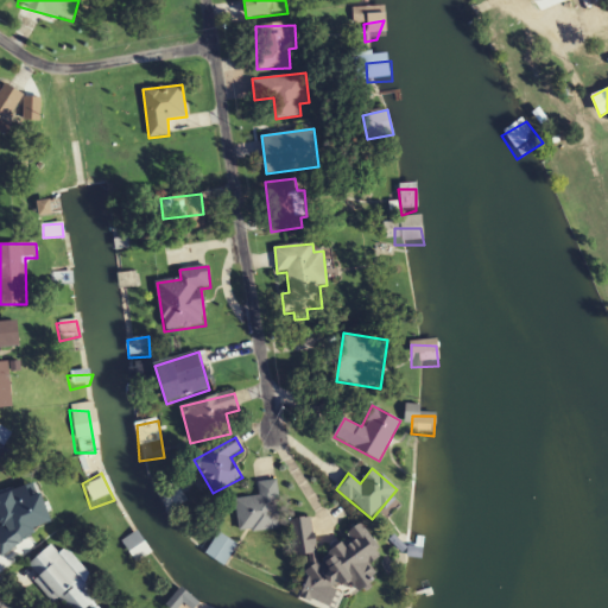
[(282,529),(276,481),(259,483),(260,498),(238,500),(241,533),(282,529)]
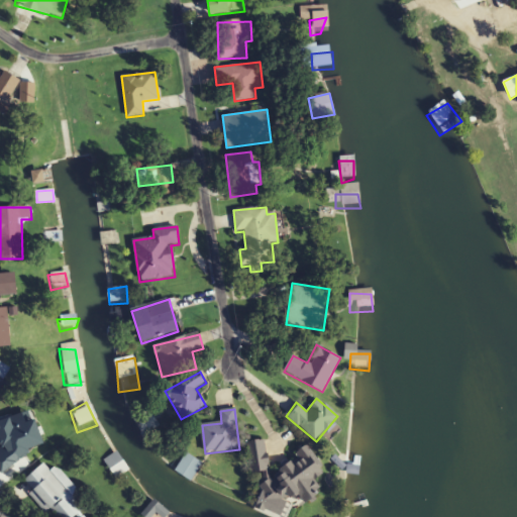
[(144,433),(158,425),(149,411),(136,419),(144,433)]
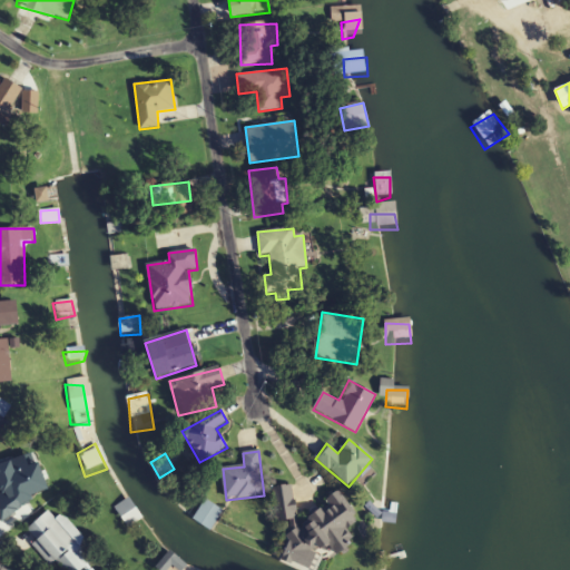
[(0,459),(0,509),(2,517),(27,509),(11,457),(0,459)]
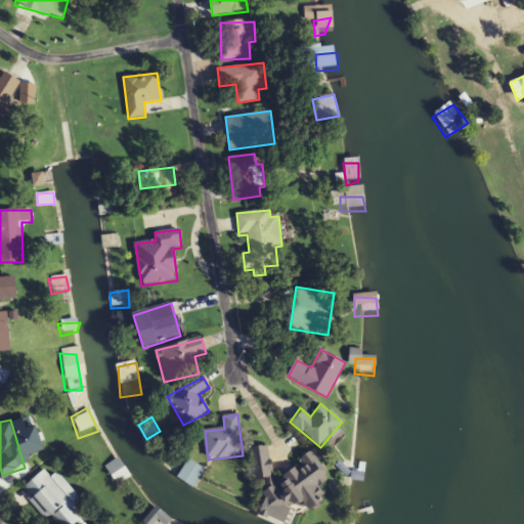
[(273,483),(269,446),(252,448),(251,452),(254,479),(267,478),(268,484),(260,512),(260,514),(286,521),(291,518),(294,508),(300,504),(311,507),(325,497),(318,486),(328,480),(311,455),(302,456),(300,466),(273,483)]
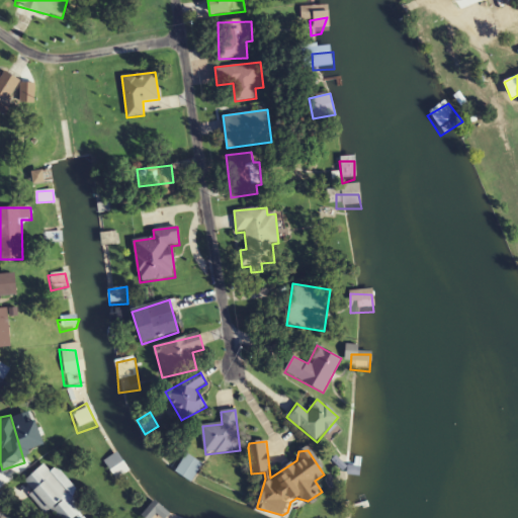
[(191,482),(201,464),(185,455),(176,472),(191,482)]
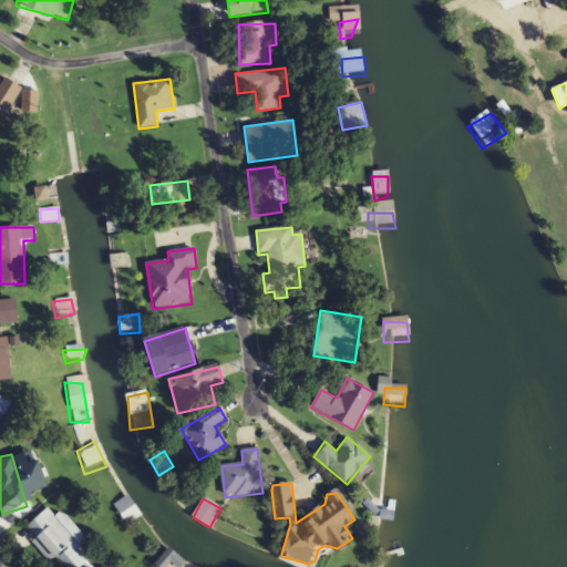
[(126,501),(141,521),(126,529),(113,508),(126,501)]
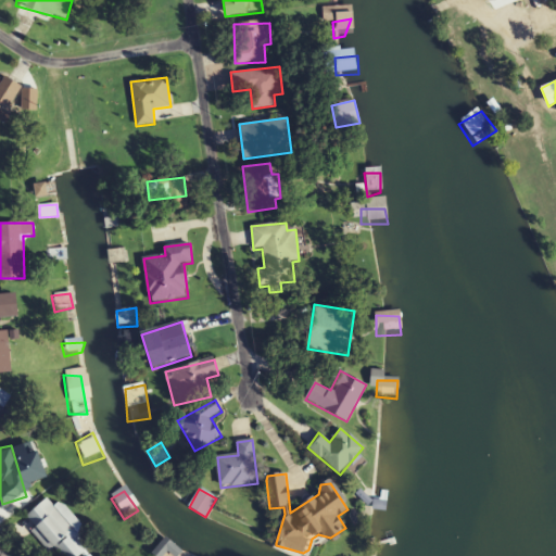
[(50,552),(55,546),(63,555),(79,555),(90,547),(76,531),(81,528),(53,493),(23,518),(50,552)]
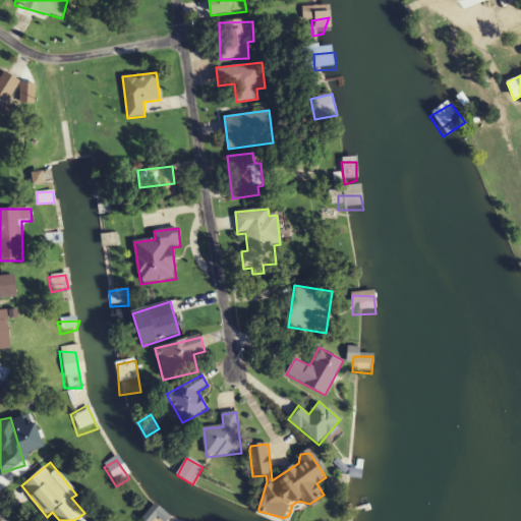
[(154,508),(143,520),(165,520),(169,518),(154,508)]
